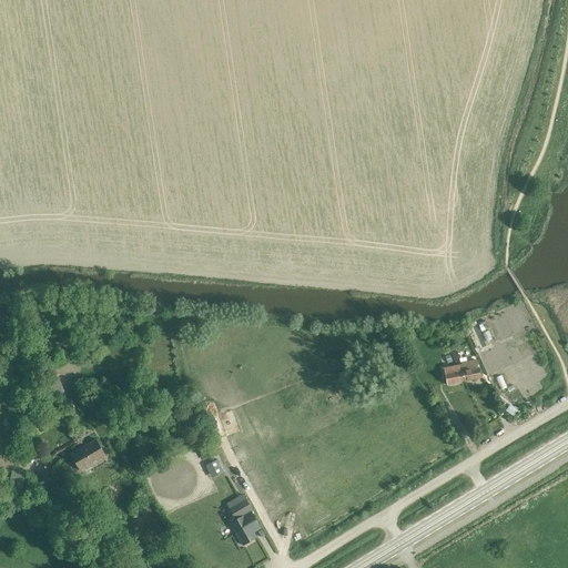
[(460,372),(463,382),(480,378),(479,368),(476,368),(475,361),(460,363),(456,352),(452,354),(456,366),(459,372),(460,372)]
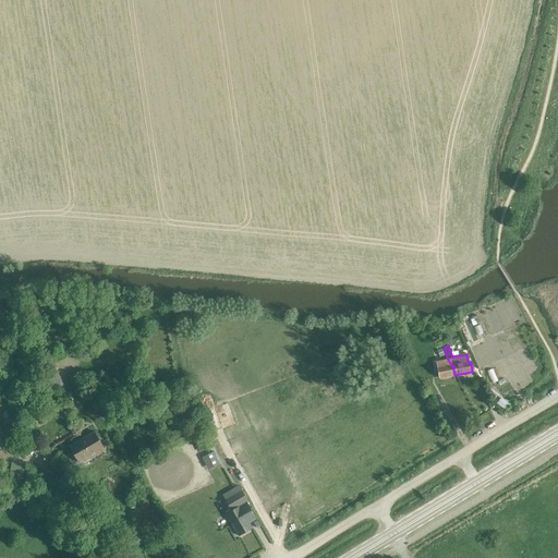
[(451,365),(448,360),(438,362),(439,367),(436,368),(438,377),(455,375),(452,365),(451,365)]
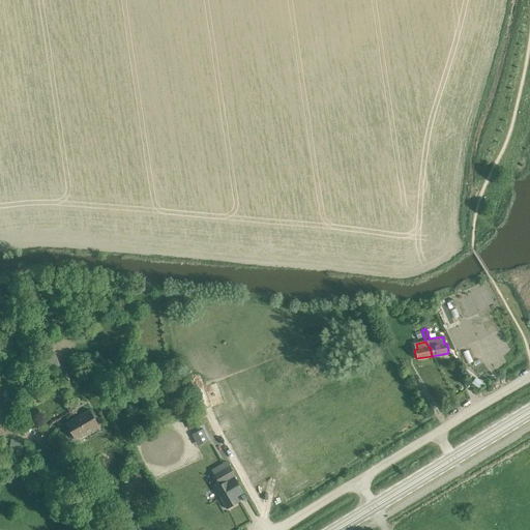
[(53,349),(46,352),(53,369),(60,365),(53,349)]
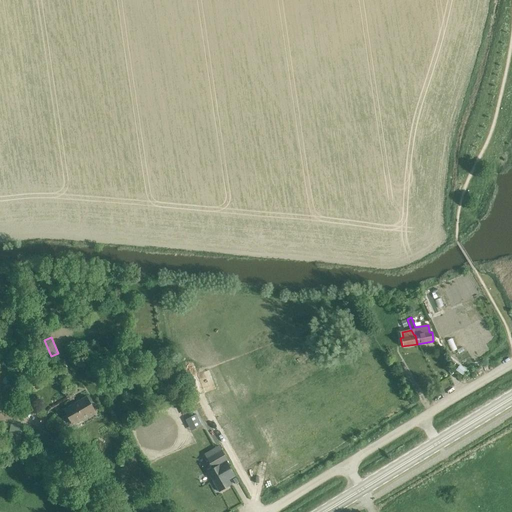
[(65,363),(61,365),(66,377),(70,375),(65,363)]
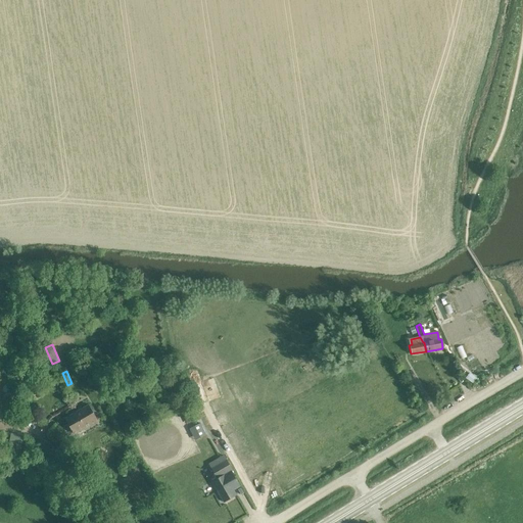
[(469,373),(465,378),(469,381),(472,383),(475,378),(474,377),(469,373)]
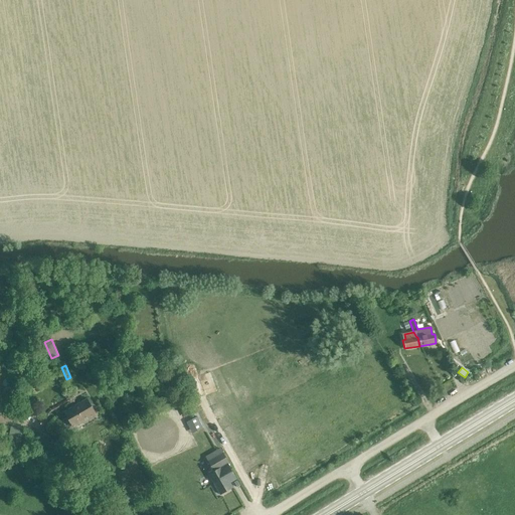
[(87,399),(64,412),(72,427),(96,413),(87,399)]
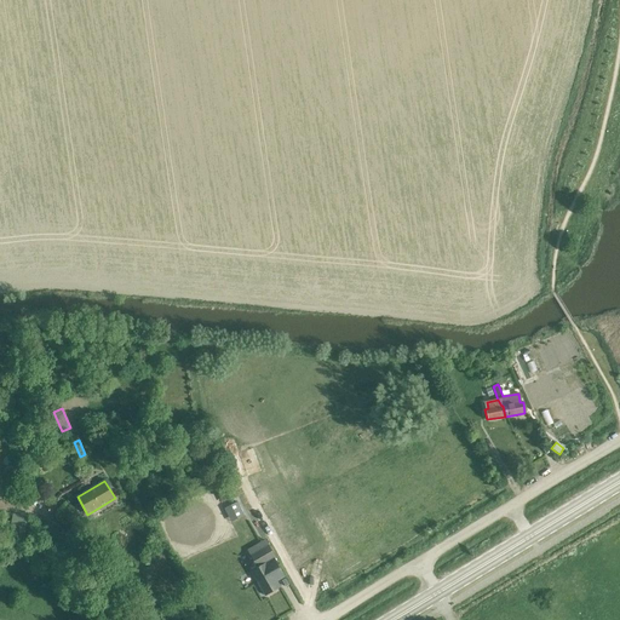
[(227,481),(214,486),(220,499),(233,494),(227,481)]
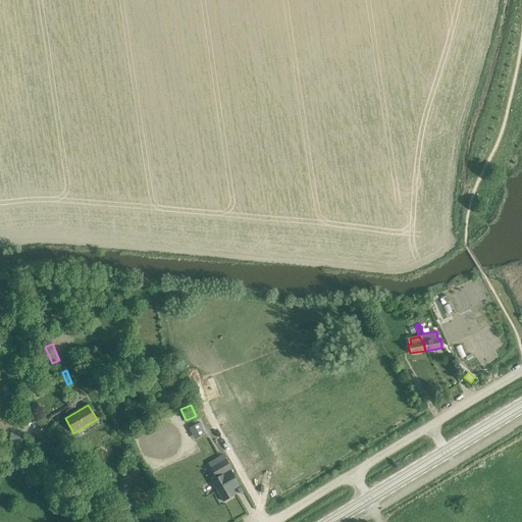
[(199,437),(205,433),(199,422),(193,425),(199,437)]
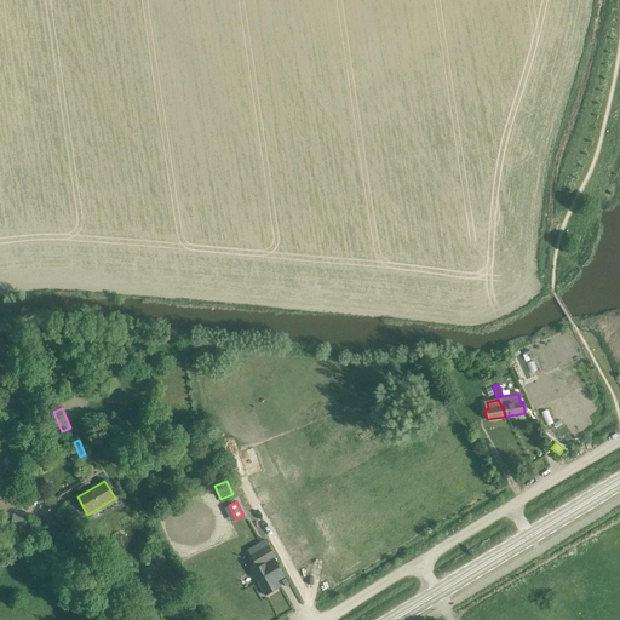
[(279,566),(274,558),(275,558),(268,545),(251,555),(258,567),(251,572),(265,595),(280,587),(270,570),(279,566)]
